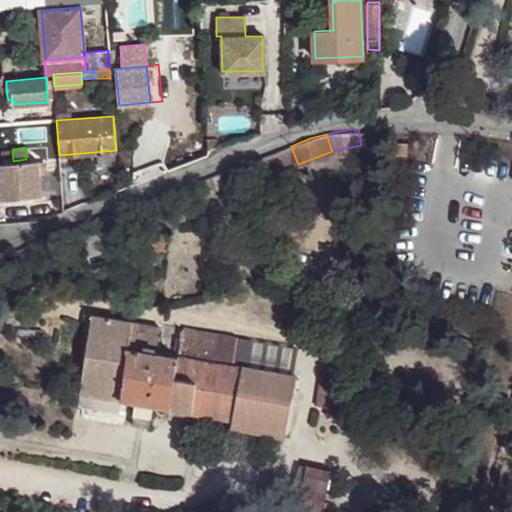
[(38,164),(37,158),(26,159),(13,161),(0,162),(0,190),(1,198),(40,194),(39,178),(38,164)]
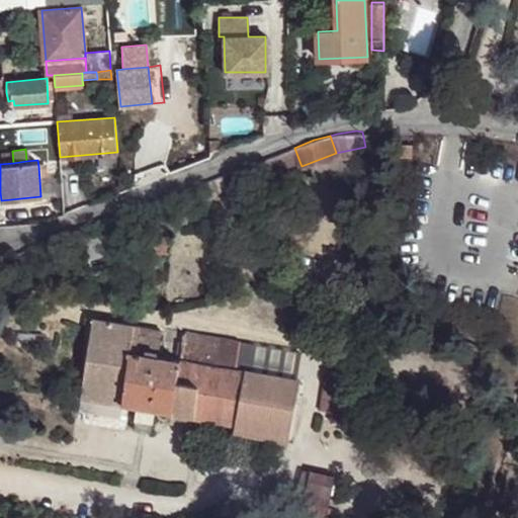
[(46,165),(38,166),(39,180),(47,179),(46,165)]
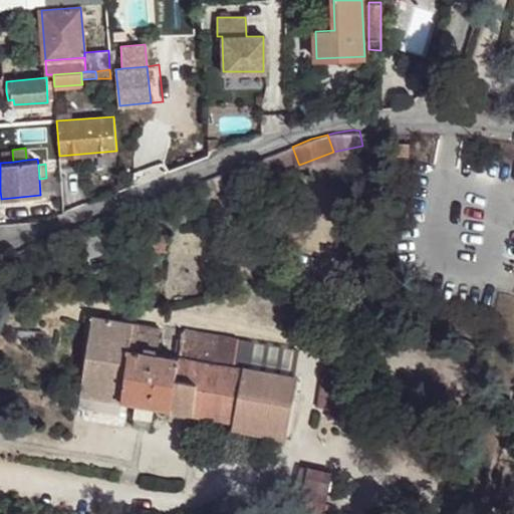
[(56,214),(64,210),(62,195),(51,198),(56,214)]
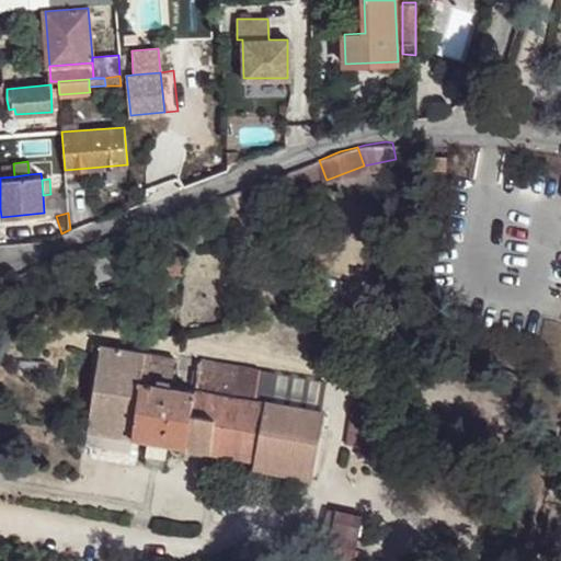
[(47,238),(58,235),(56,217),(29,219),(30,240),(47,238)]
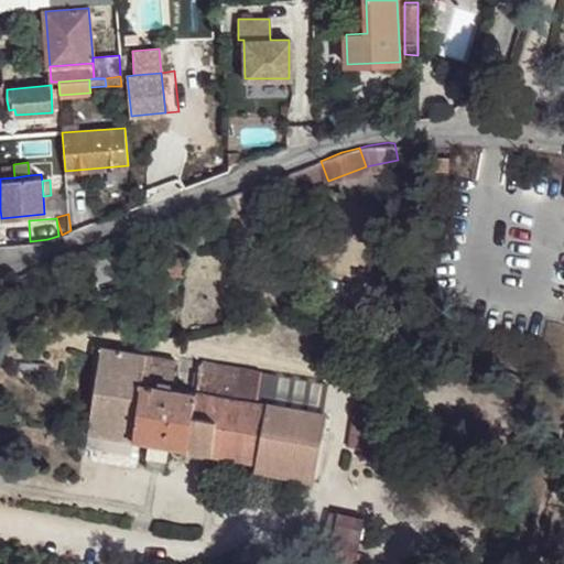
[(187,256),(172,256),(171,273),(185,275),(187,256)]
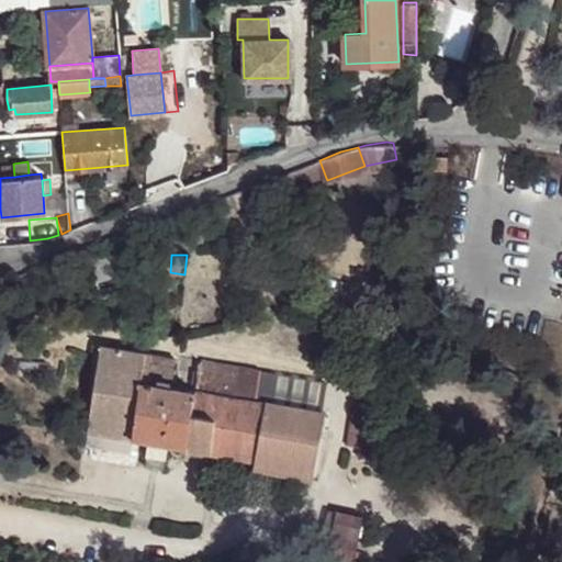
[(143,381),(147,349),(99,340),(81,447),(130,454),(133,438),(142,381),(143,381)]
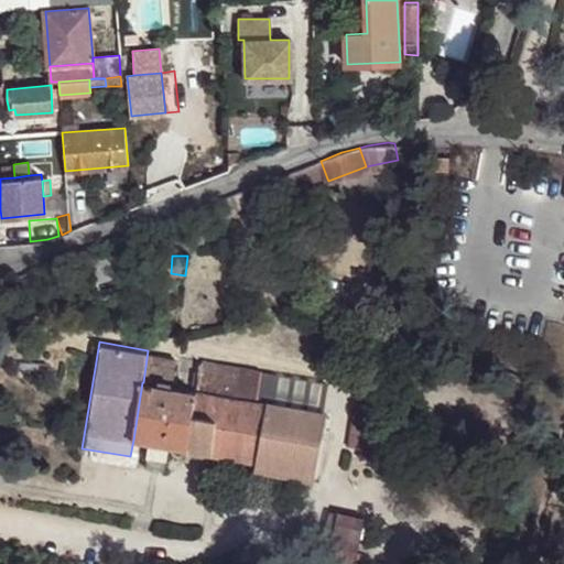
[(174,355),(148,350),(143,382),(169,387),(174,355)]
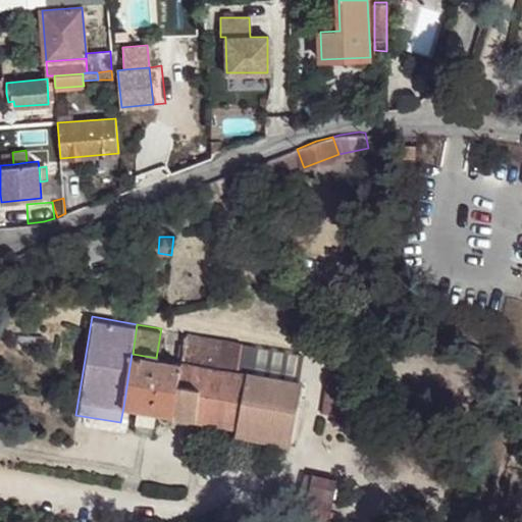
[(189,334),(184,362),(239,371),(244,343),(189,334)]
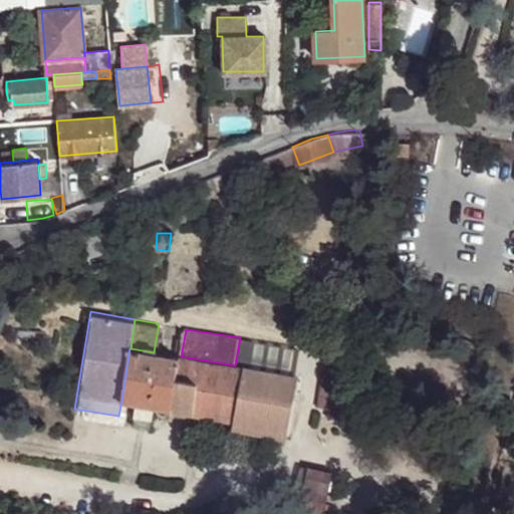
[(296,349),(240,337),(235,365),(243,366),(292,375),(296,349)]
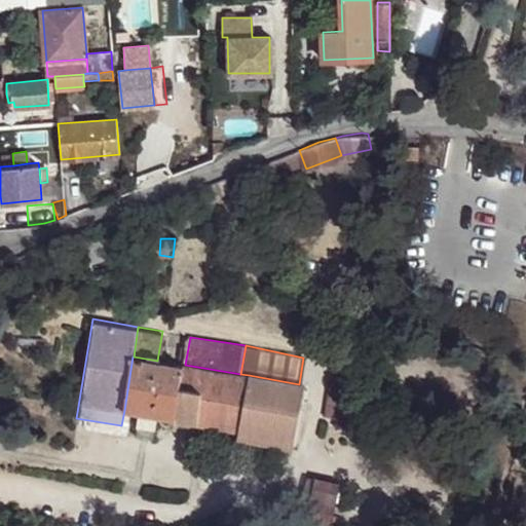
[(133,357),(124,410),(139,412),(156,415),(177,419),(182,387),(185,365),(183,365),(157,361),(134,357),(133,357)]
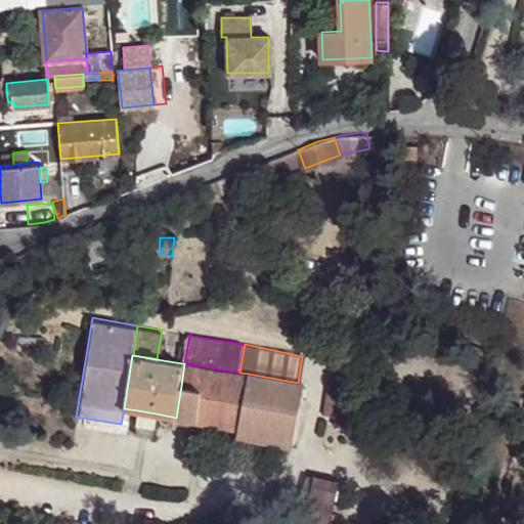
[(200,390),(197,421),(239,429),(248,374),(239,373),(184,363),(181,386),(200,390)]
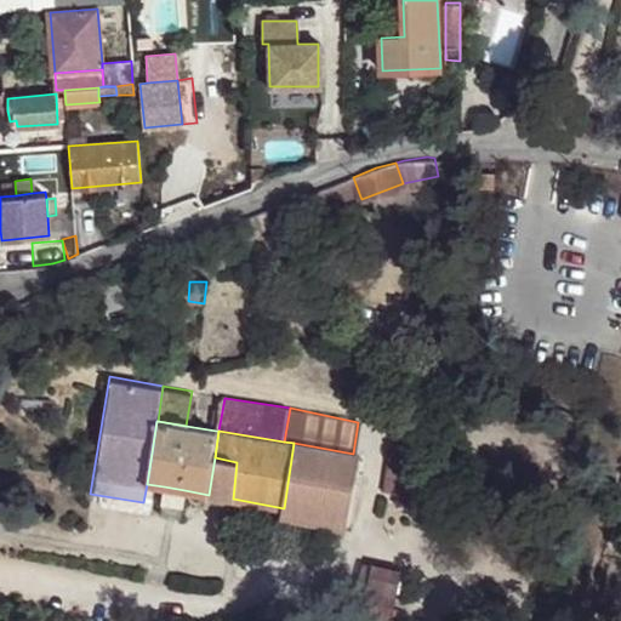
[(353,454),(294,443),(284,508),(348,519),(359,454),(353,454)]
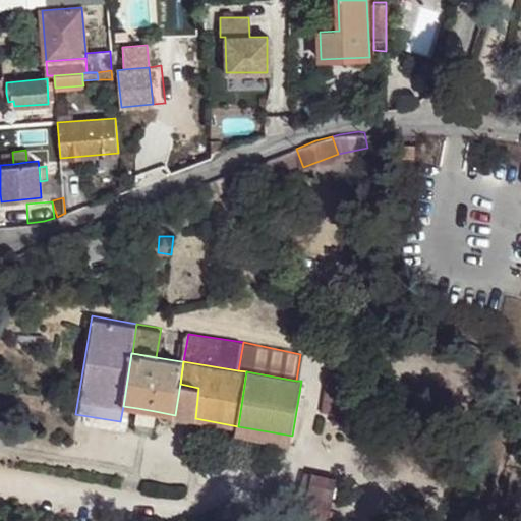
[(175,415),(195,418),(198,388),(180,384),(175,415)]
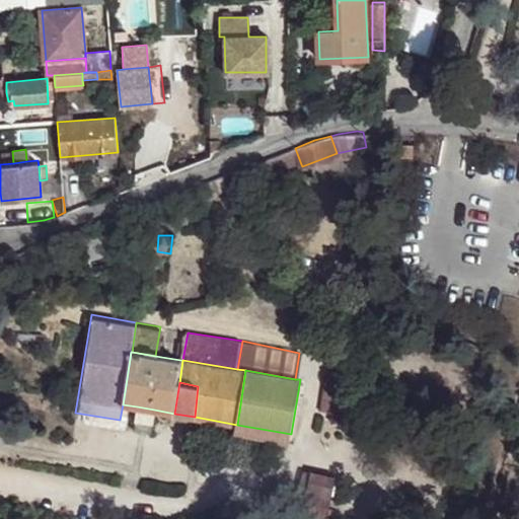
[(338,397),(335,422),(351,424),(354,398),(338,397)]
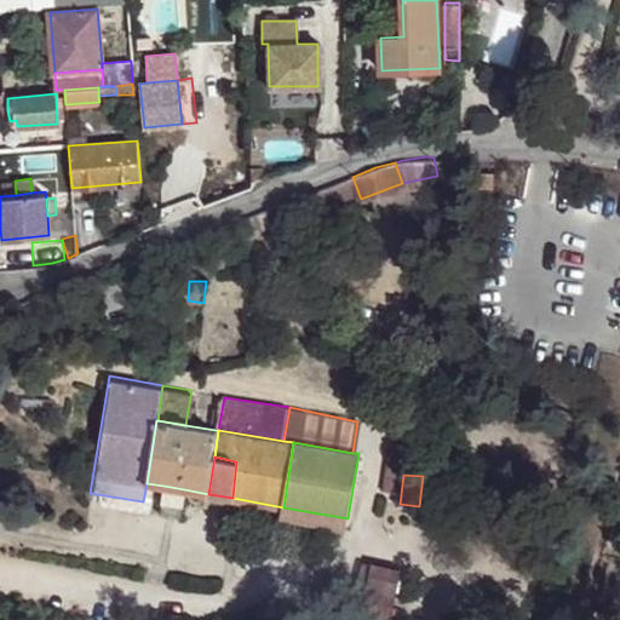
[(184,489),(164,486),(161,501),(182,505),(184,489)]
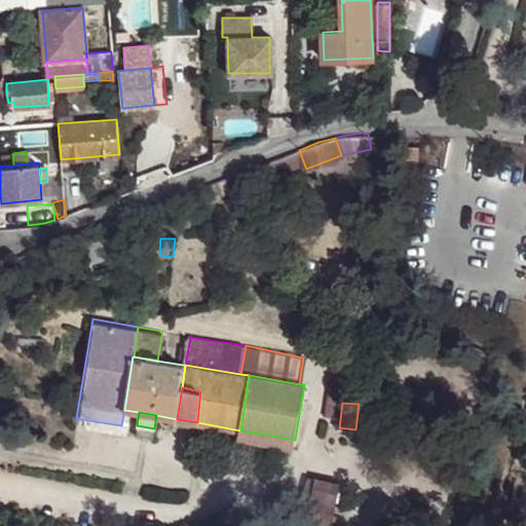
[(303,511),(310,513),(318,478),(310,477),(303,511)]
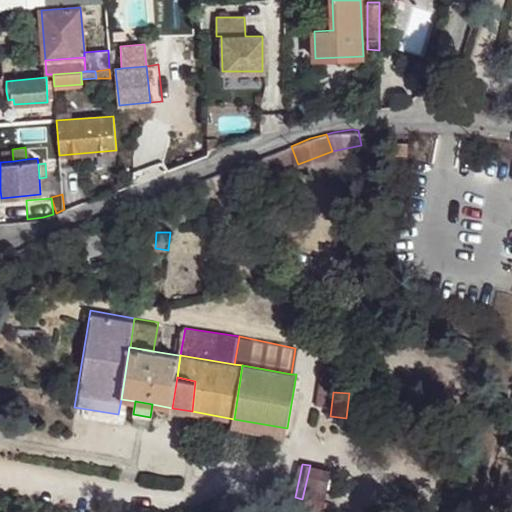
[(334,470),(325,468),(310,465),(302,499),(319,501),(318,509),(327,511),(329,502),(327,501),(334,470)]
